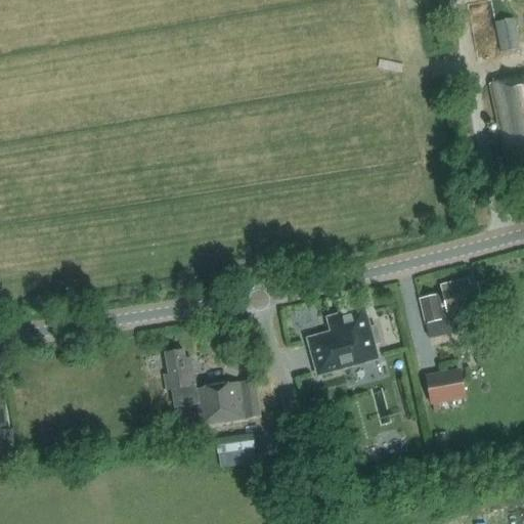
[(512,16),(494,20),(500,51),(518,47),(512,16)]
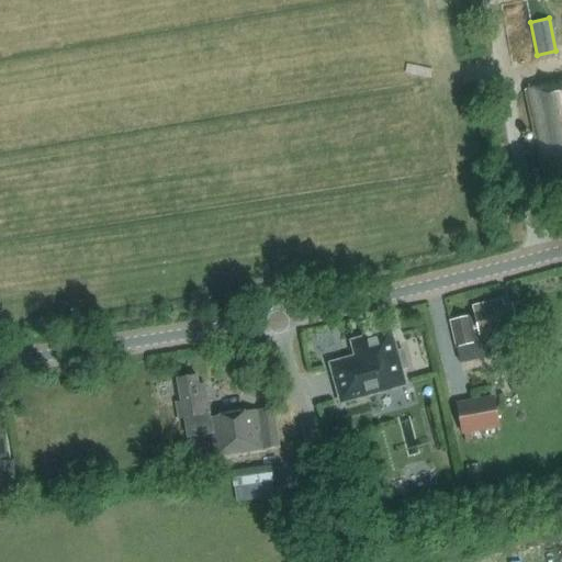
[(561,82),(525,91),(541,173),(548,172),(551,188),(561,184),(561,82)]
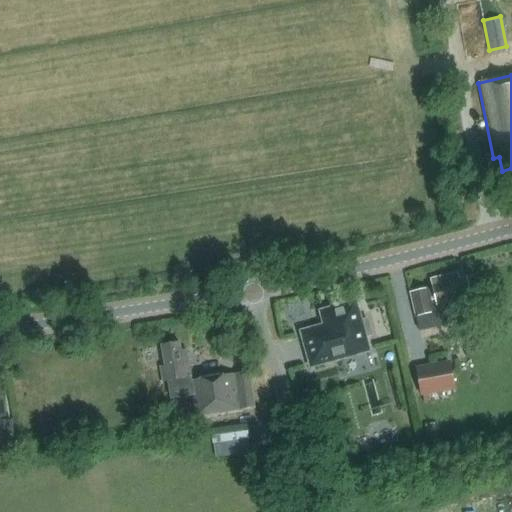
[(426,290),(426,289),(410,293),(419,332),(462,322),(457,300),(470,297),(465,279),(458,280),(456,274),(430,280),(432,288),(426,290)]
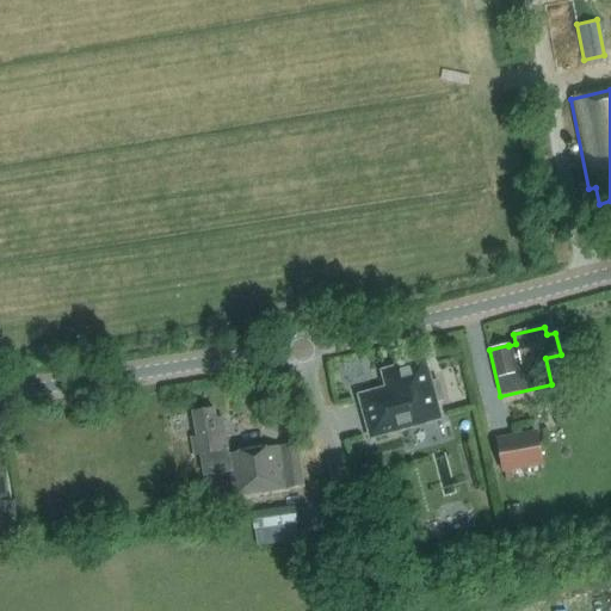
[(434,402),(443,400),(438,382),(430,384),(424,362),(388,372),(393,388),(360,397),(371,438),(439,419),(434,402)]
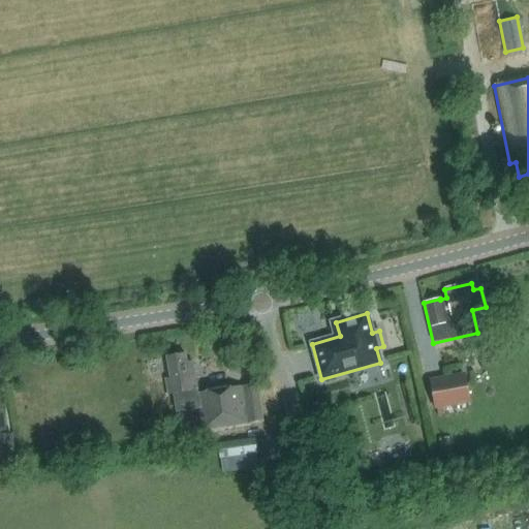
[(169,378),(165,378),(167,393),(173,393),(177,413),(196,410),(200,431),(260,421),(254,383),(197,394),(191,358),(185,360),(184,353),(166,356),(169,378)]
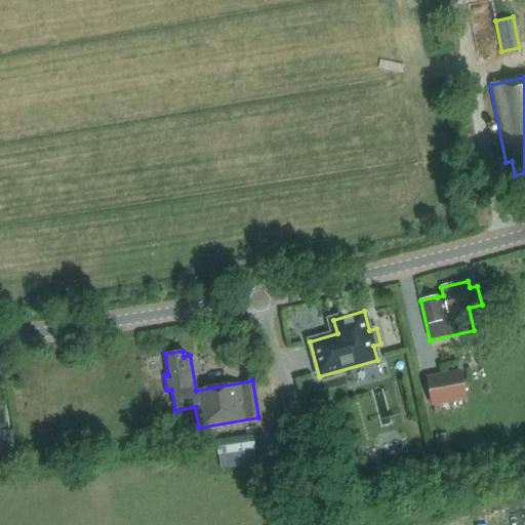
[(427,377),(432,406),(466,400),(460,371),(427,377)]
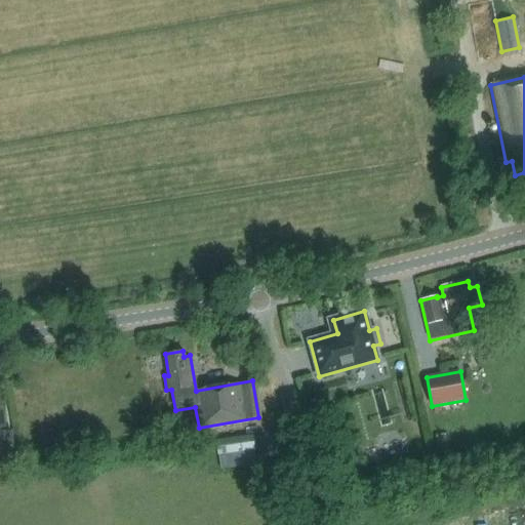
[(0,446),(12,445),(10,432),(5,433),(1,404),(0,404),(0,446)]
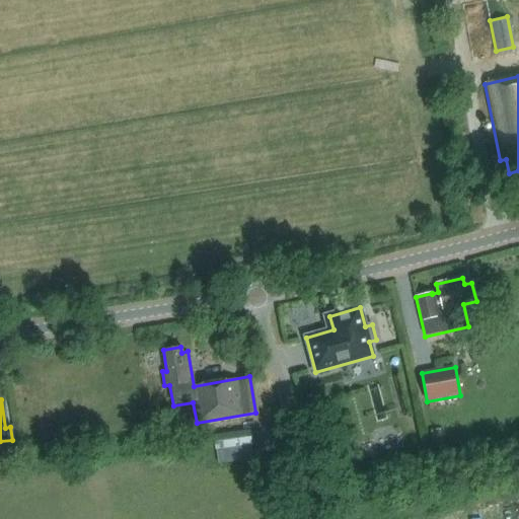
[(248,430),(212,435),(214,449),(250,445),(248,430)]
